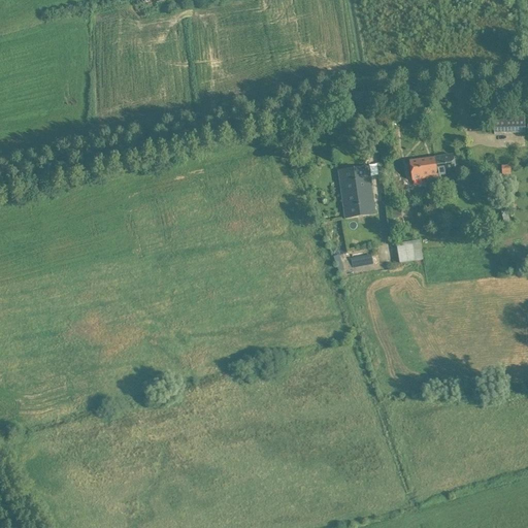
[(494,134),(526,134),(526,118),(494,118),(494,134)]
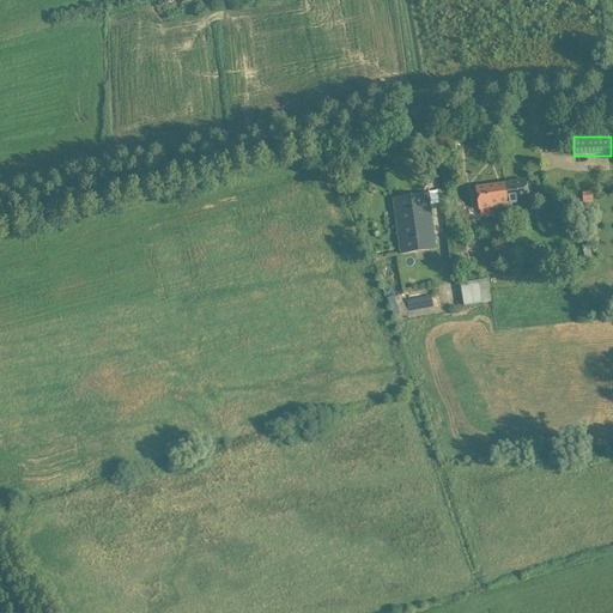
[(513,214),(511,204),(529,201),(526,181),(505,183),(507,195),(503,195),(504,201),(498,201),(499,206),(502,206),(502,210),(505,210),(507,216),(513,214)]
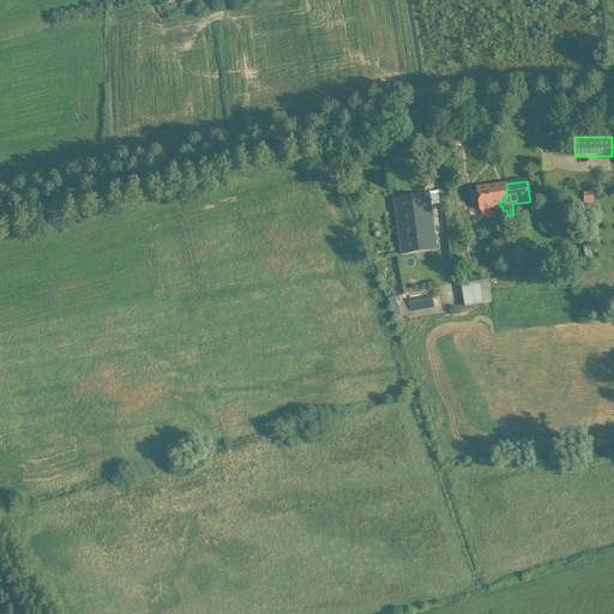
[(498,217),(507,216),(506,210),(503,210),(503,206),(500,206),(499,202),(505,202),(504,196),(507,196),(506,184),(476,187),(480,209),(495,206),(498,217)]
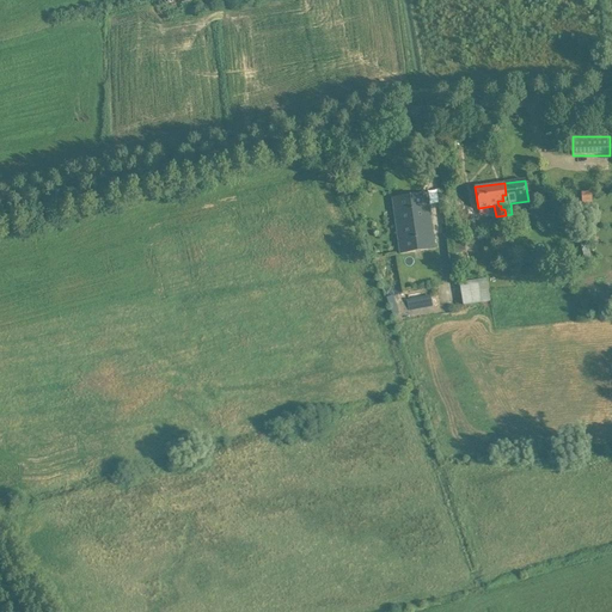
[(592,202),(592,191),(581,193),(582,203),(592,202)]
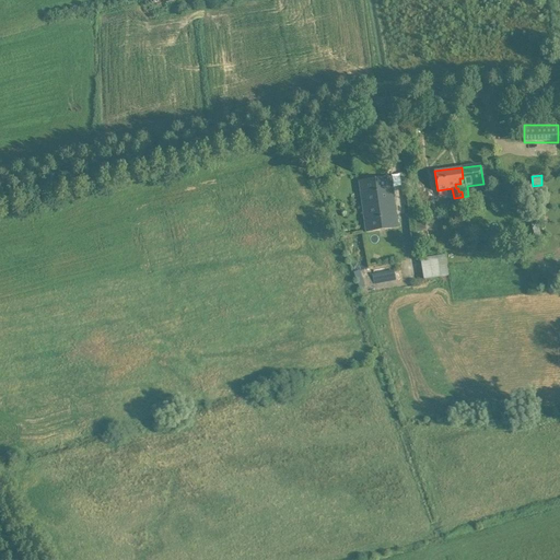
[(398,228),(393,188),(392,177),(359,182),(366,232),(398,228)]
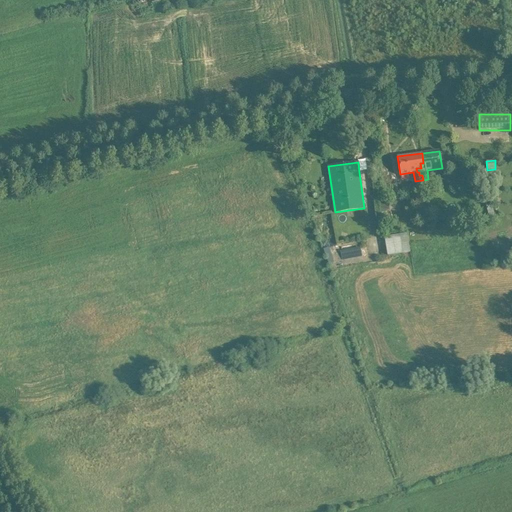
[(389,215),(388,212),(390,211),(389,203),(378,205),(380,217),(389,215)]
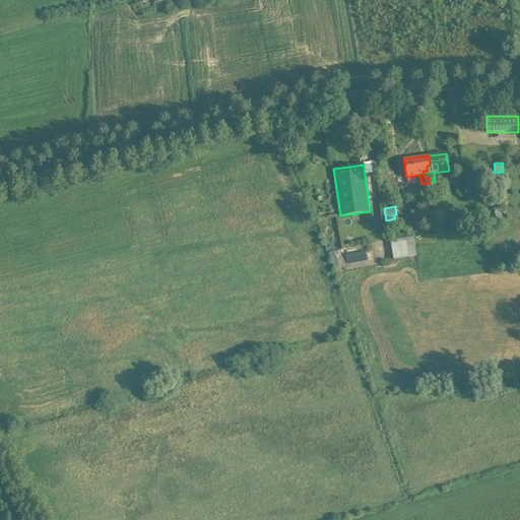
[(499,206),(494,207),(497,222),(503,221),(499,206)]
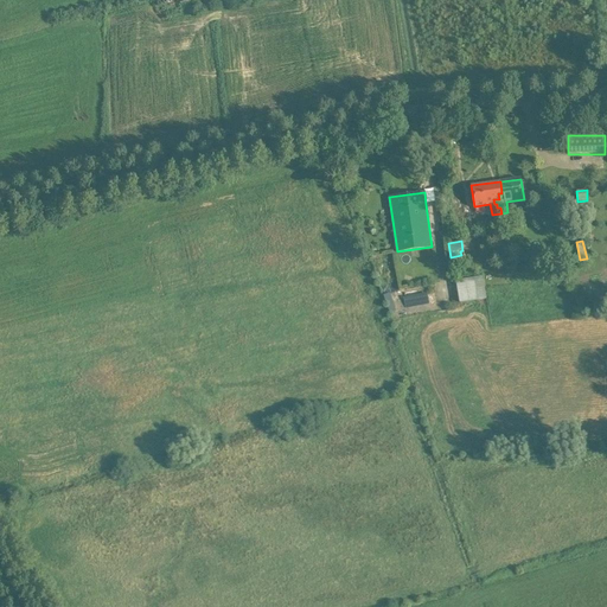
[(460,302),(478,300),(486,299),(483,276),(457,281),(460,302)]
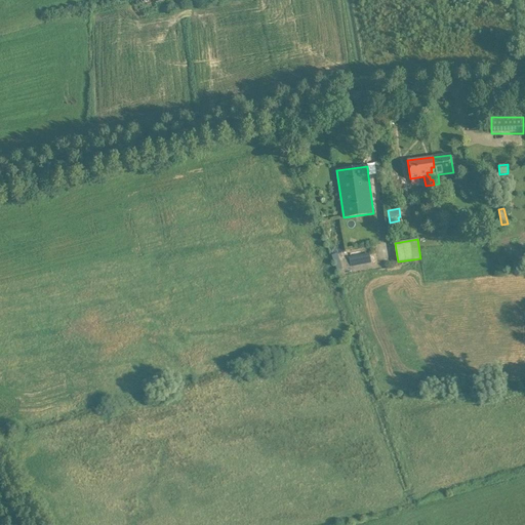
[(369,250),(350,252),(350,264),(370,263),(369,250)]
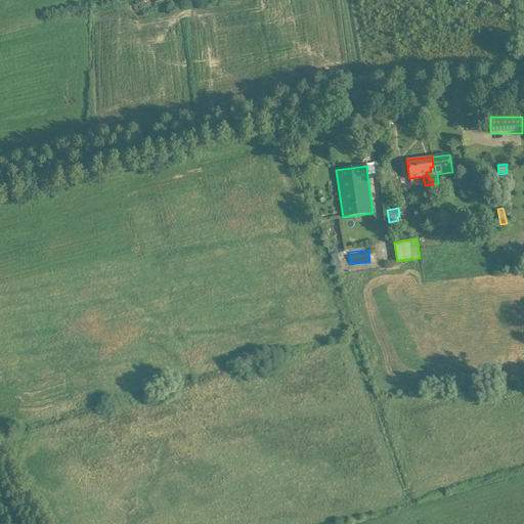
[(337,253),(332,255),(336,269),(341,267),(337,253)]
